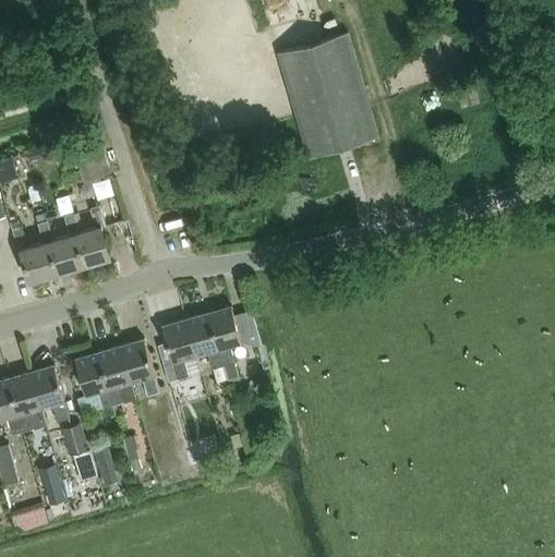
[(376,137),(345,33),(275,53),(305,158),(376,137)]
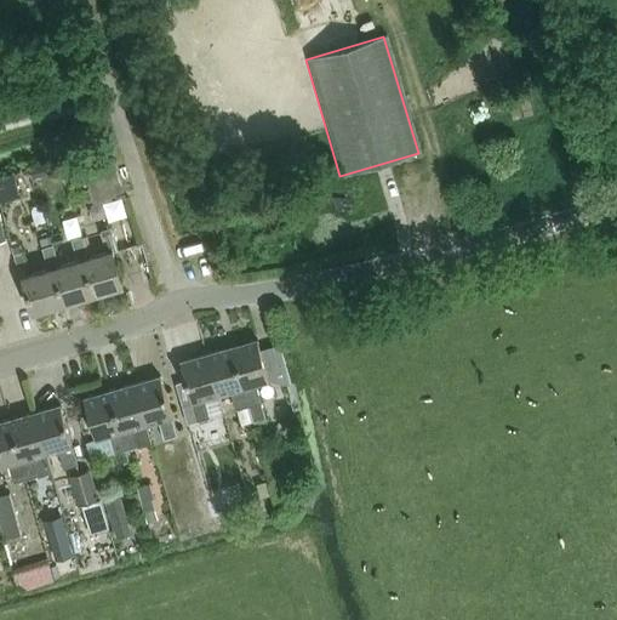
[(100,157),(79,161),(91,203),(110,198),(124,199),(110,154),(100,157)]
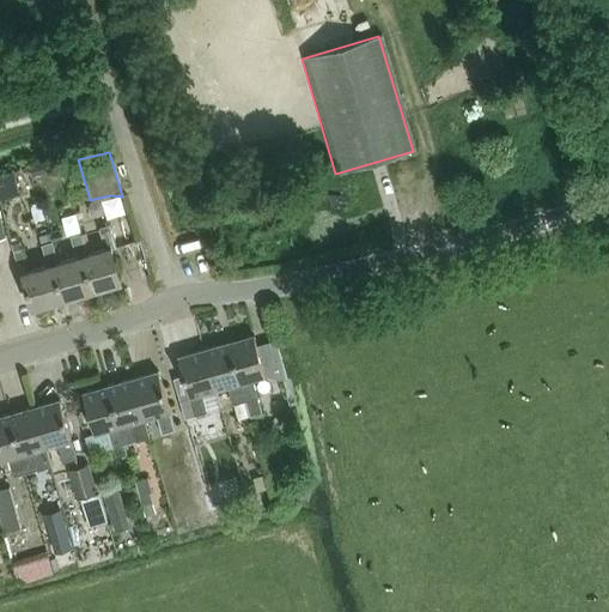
[(42,163),(26,167),(29,177),(44,173),(42,163)]
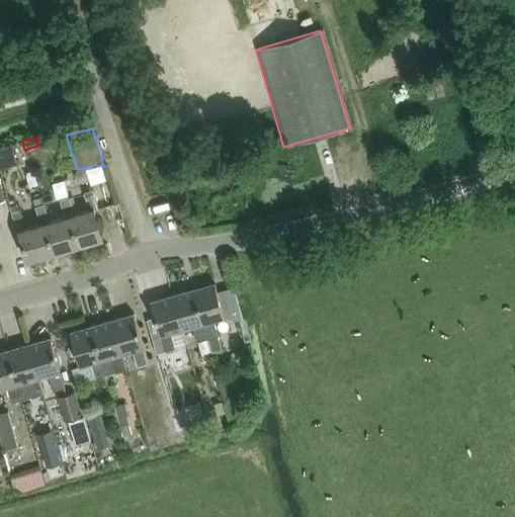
[(0,169),(14,166),(9,146),(0,148),(0,169)]
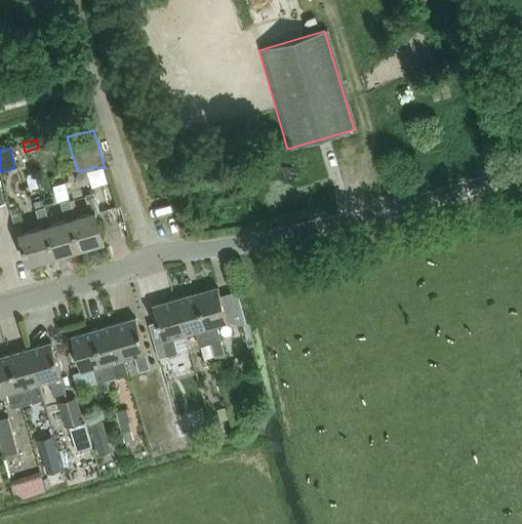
[(72,218),(82,249),(102,243),(93,213),(97,212),(92,194),(83,196),(88,214),(72,218)]
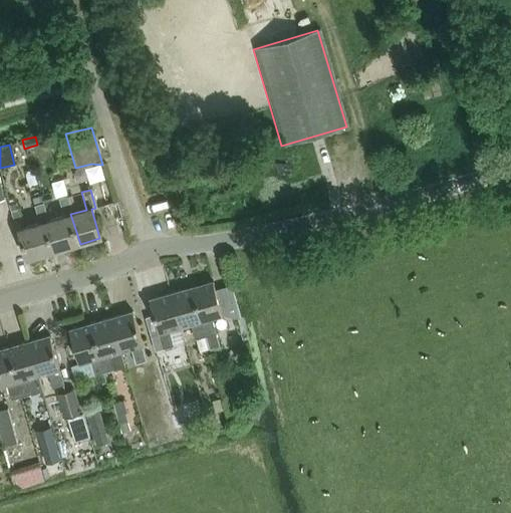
[(30,200),(32,207),(41,204),(39,197),(30,200)]
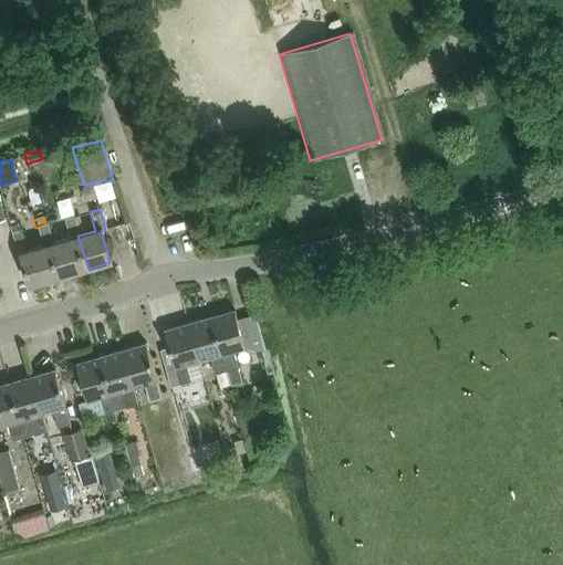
[(69,239),(51,243),(61,276),(89,269),(77,236),(72,217),(63,219),(69,239)]
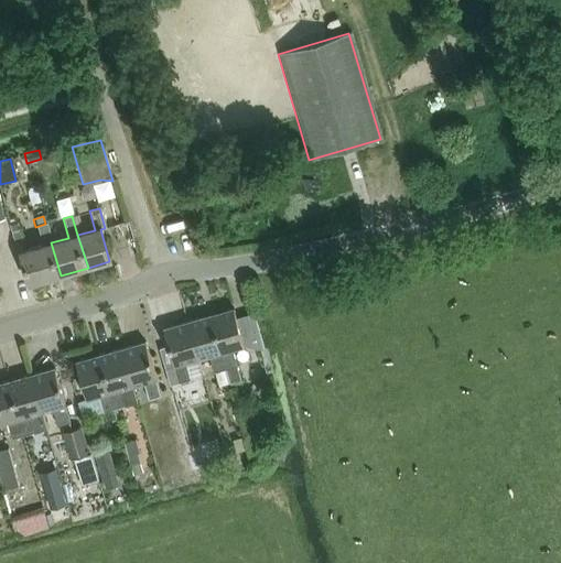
[(15,224),(8,226),(12,242),(21,240),(15,224)]
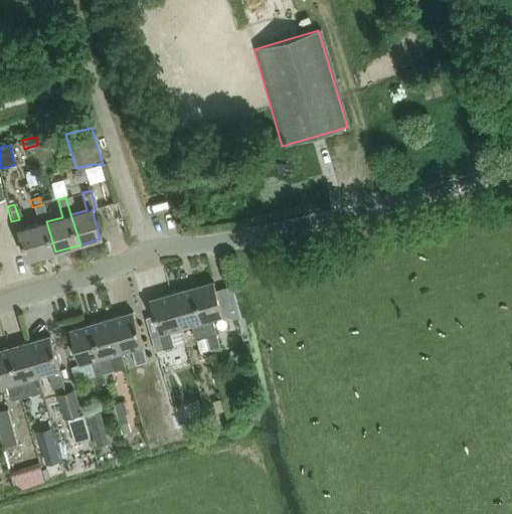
[(55,251),(46,221),(41,204),(32,207),(37,224),(16,230),(25,261),(55,251)]
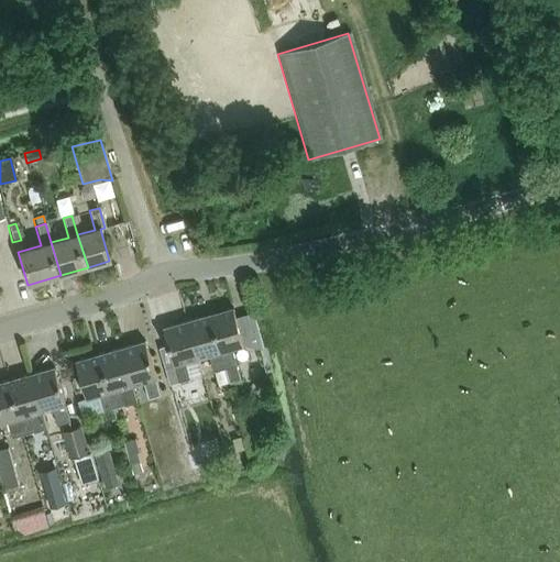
[(231,309),(207,316),(222,370),(234,366),(230,350),(241,346),(231,309)]
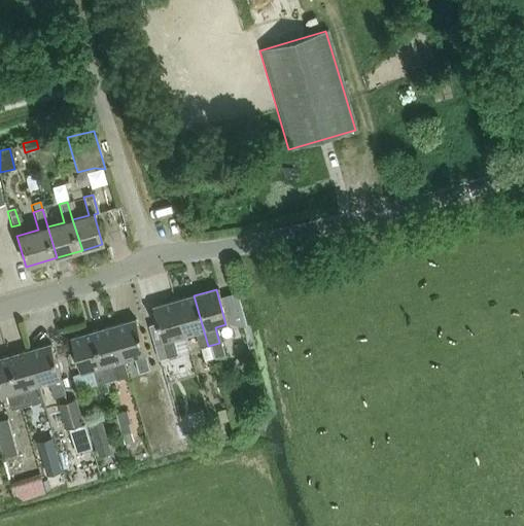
[(208,346),(194,295),(172,302),(182,337),(193,334),(198,349),(208,346)]
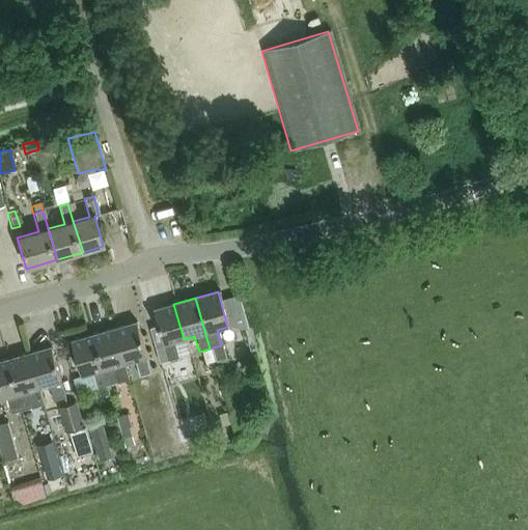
[(184,339),(173,304),(151,310),(166,361),(178,358),(173,342),(184,339)]
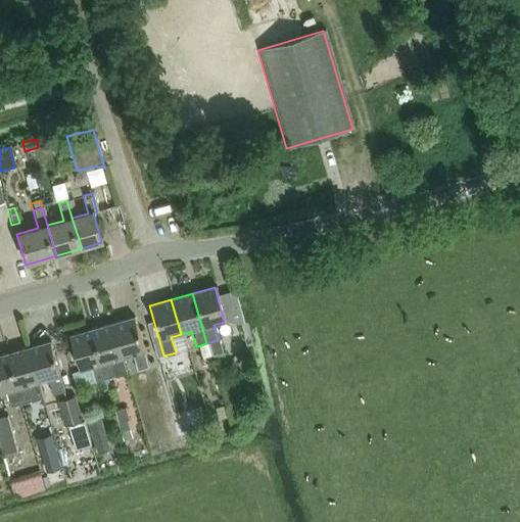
[(110,324),(121,359),(131,357),(136,372),(147,369),(133,318),(110,324)]
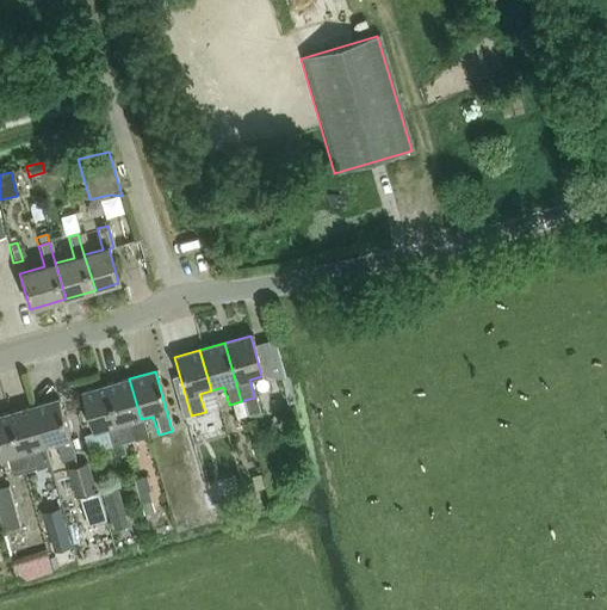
[(129,379),(105,386),(122,445),(147,438),(141,419),(129,379)]
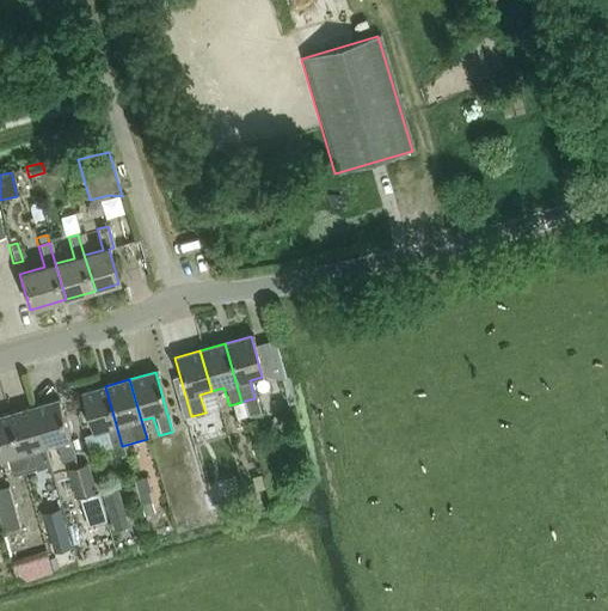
[(122,446),(105,386),(79,395),(91,435),(104,431),(109,450),(122,446)]
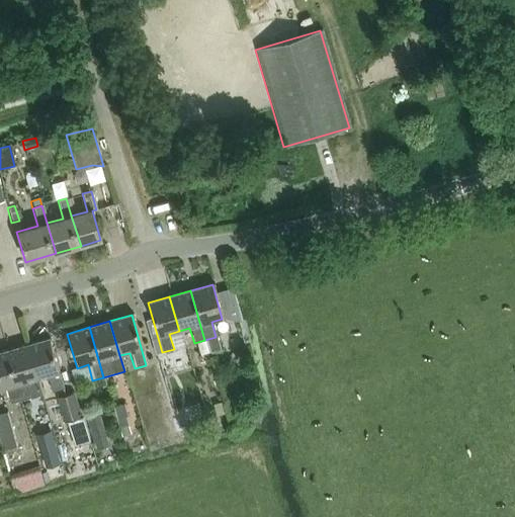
[(216,337),(204,340),(208,353),(220,349),(216,337)]
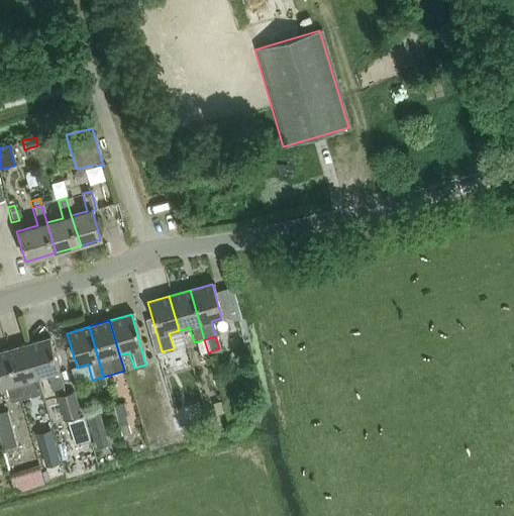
[(26,344),(36,379),(46,376),(50,392),(63,388),(47,338),(26,344)]
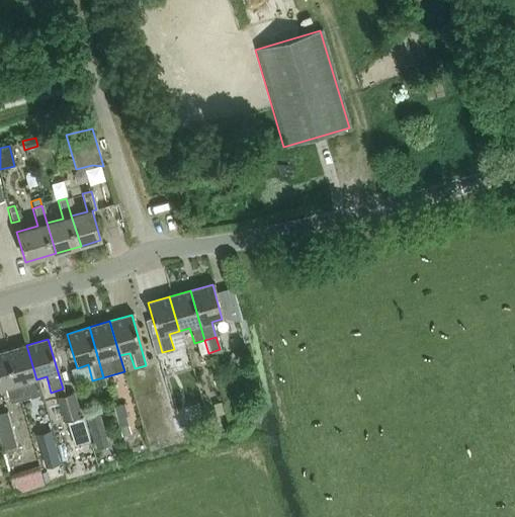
[(197,356),(208,353),(204,340),(194,343),(197,356)]
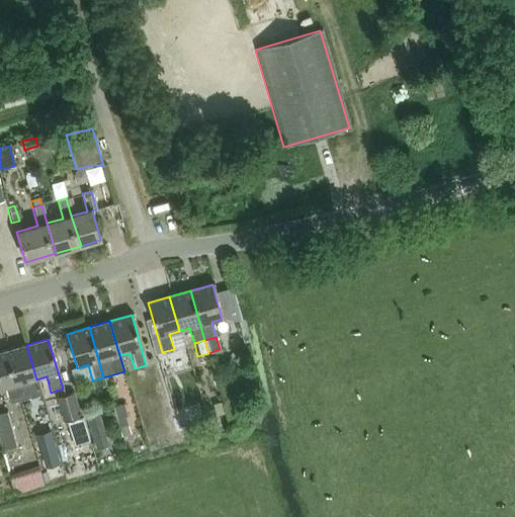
[(26,345),(5,351),(19,402),(40,396),(36,379),(26,345)]
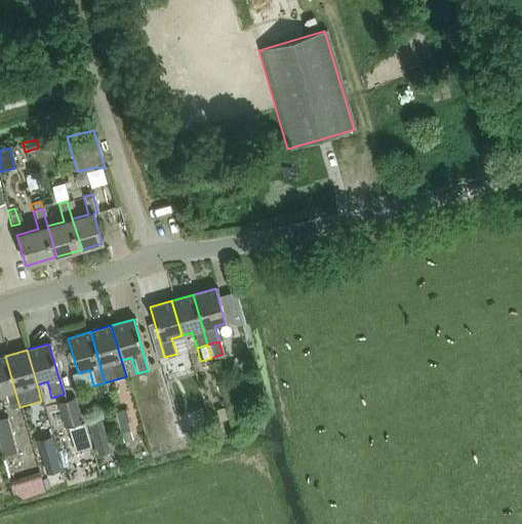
[(19,407),(5,356),(0,357),(0,395),(4,394),(9,410),(19,407)]
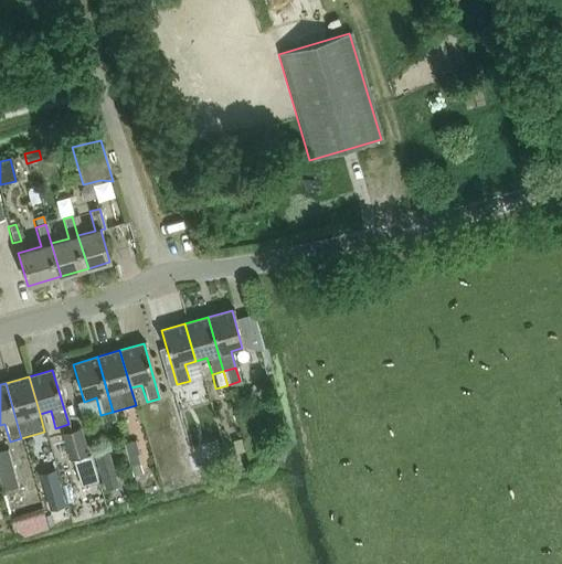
[(88,456),(81,428),(61,434),(69,461),(71,460),(88,456)]
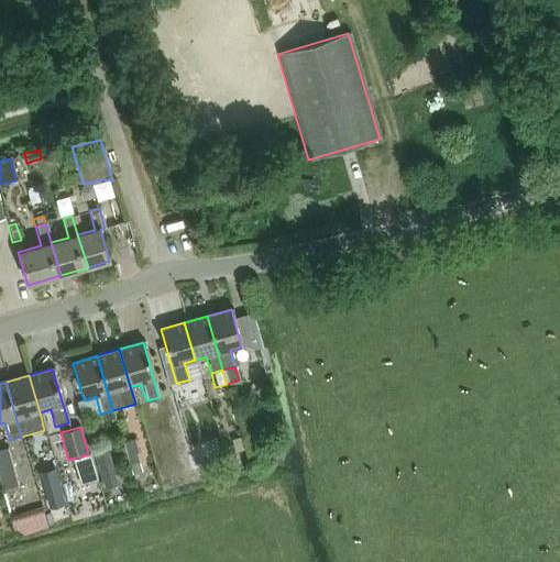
[(134,440),(122,443),(129,469),(131,474),(141,472),(135,453),(138,453),(134,440)]
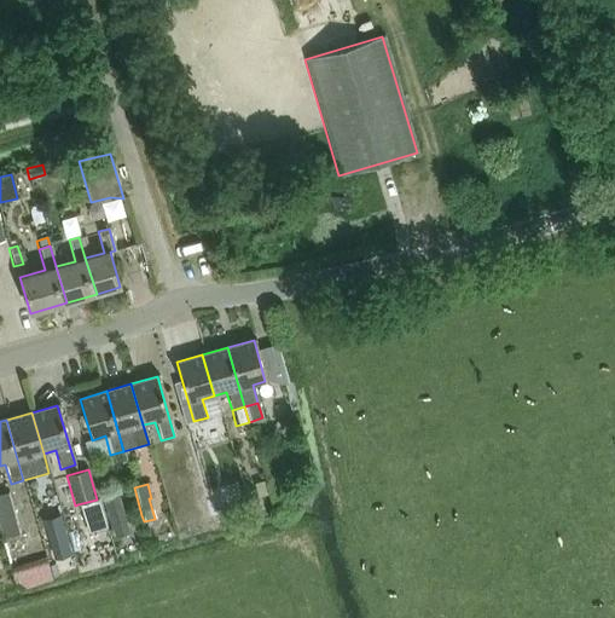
[(117,496),(102,501),(112,539),(129,535),(117,496)]
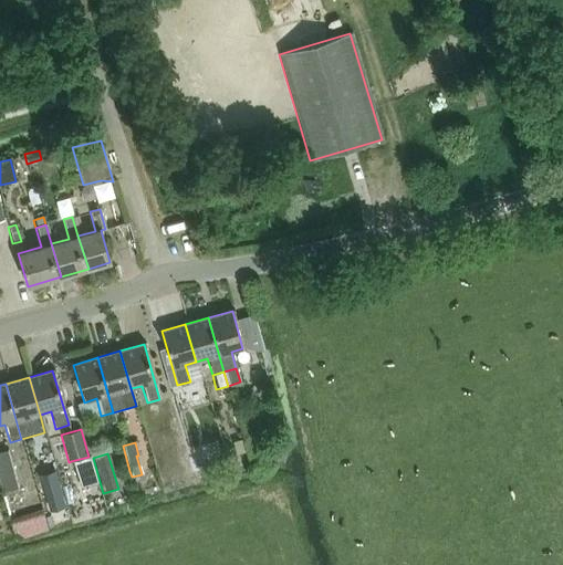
[(71,461),(79,488),(96,482),(89,457),(71,461)]
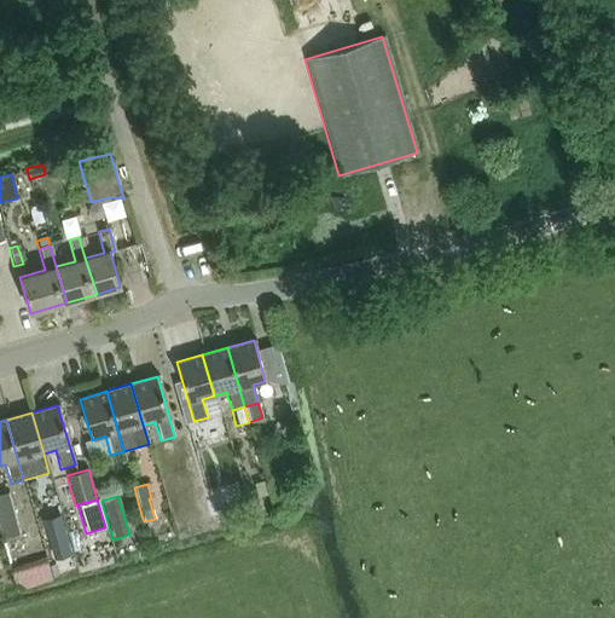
[(144,521),(141,515),(129,519),(133,532),(145,529),(144,521)]
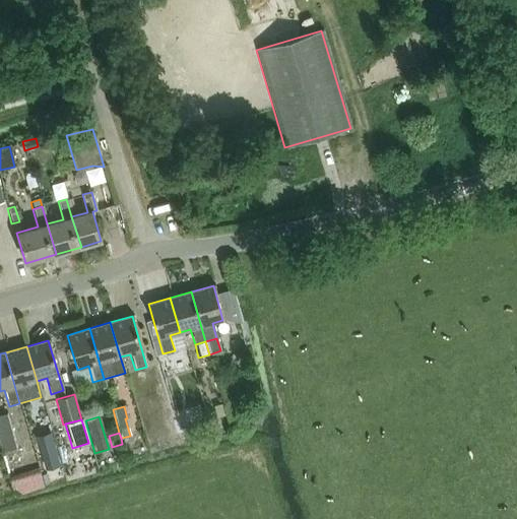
[(60,465),(54,444),(38,448),(44,469),(60,465)]
